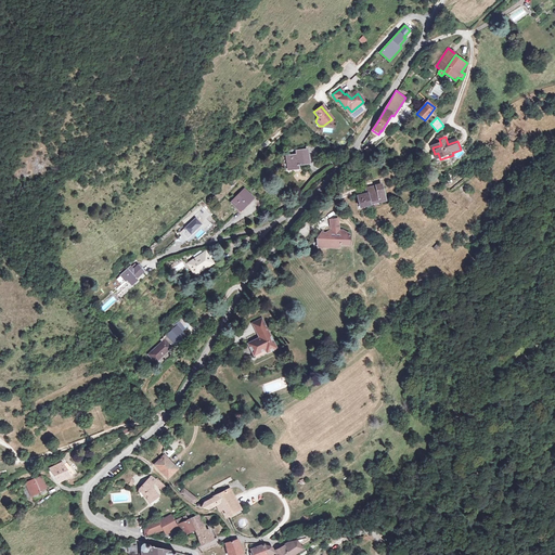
[(285,156),(286,169),(298,168),(298,165),(300,165),(300,163),(308,162),(308,150),(297,151),(297,155),(285,156)]
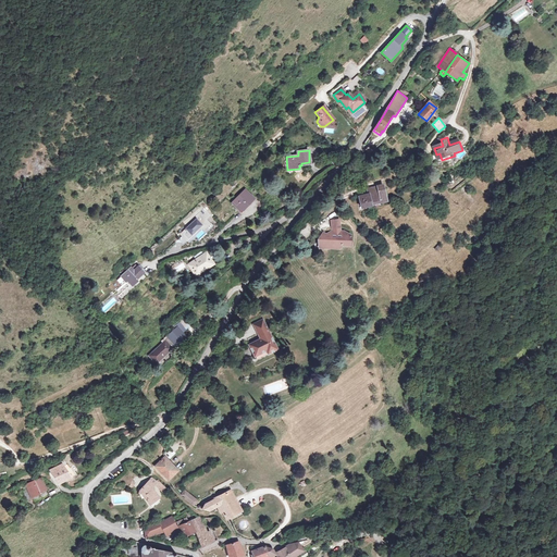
[(372,208),(382,206),(381,202),(386,200),(383,185),(368,189),(369,194),(358,196),(361,207),(371,205),(372,208)]
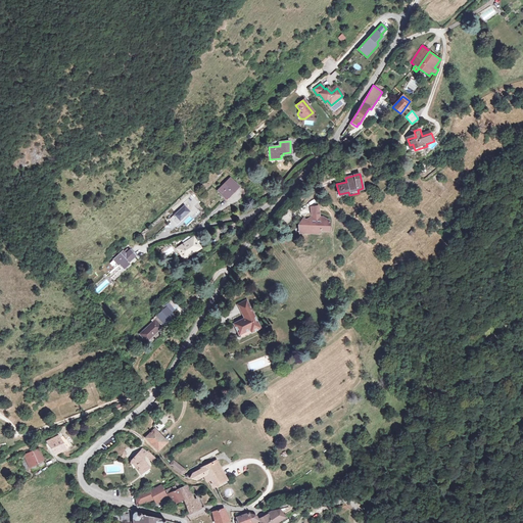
[(238,186),(230,178),(219,188),(227,197),(238,186)]
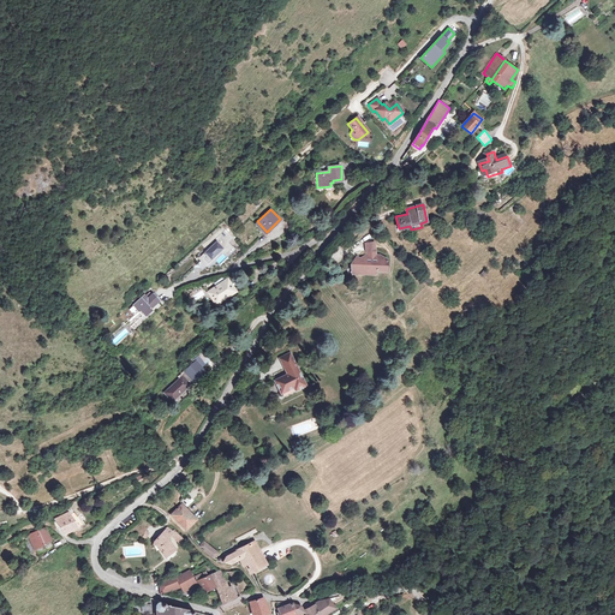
[(222,227),(202,244),(208,250),(198,258),(206,266),(222,251),(226,255),(233,249),(227,242),(232,238),(222,227)]
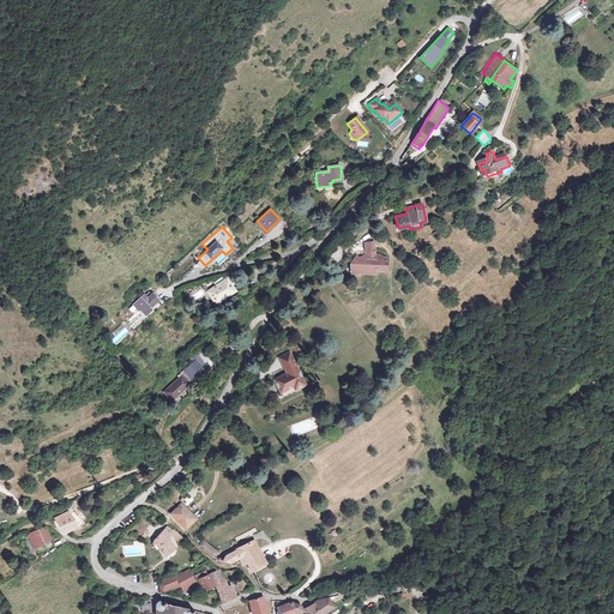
[(375,250),(366,251),(367,256),(365,256),(361,259),(360,259),(356,256),(356,257),(356,258),(355,258),(351,263),(351,266),(356,268),(356,274),(363,274),(363,271),(368,271),(372,274),(377,274),(377,270),(387,271),(387,259),(379,254),(378,256),(377,256),(375,256),(375,250)]
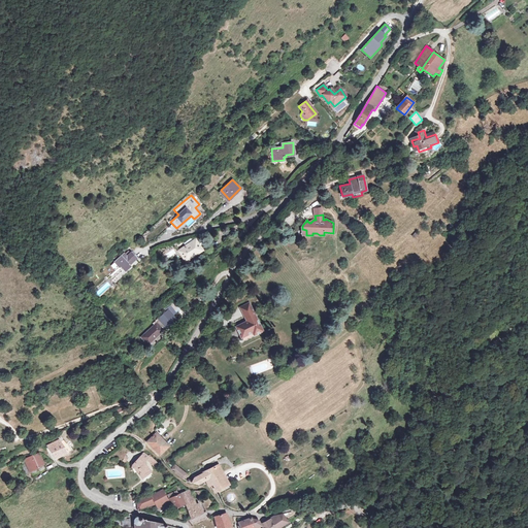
[(210,232),(204,236),(206,240),(213,237),(210,232)]
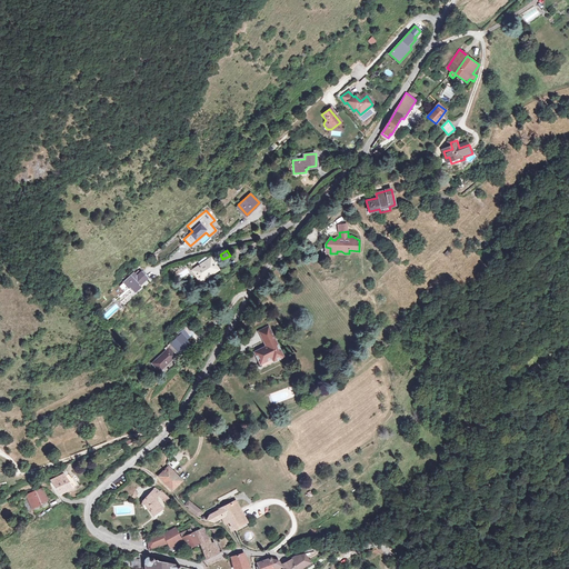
[(192,271),(196,277),(205,270),(208,276),(215,271),(210,266),(212,263),(210,259),(207,260),(206,258),(199,262),(200,265),(192,271)]
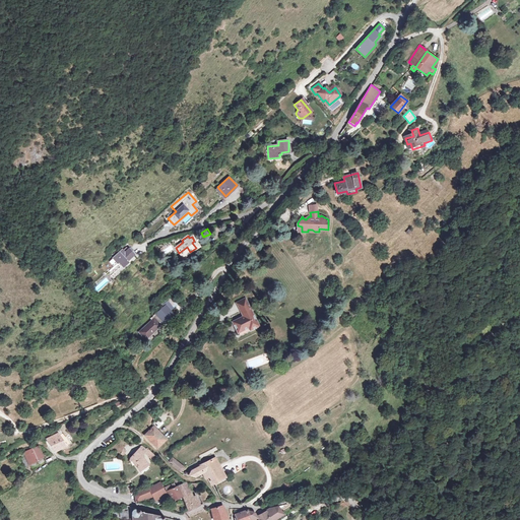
[(183,257),(190,252),(187,247),(179,253),(183,257)]
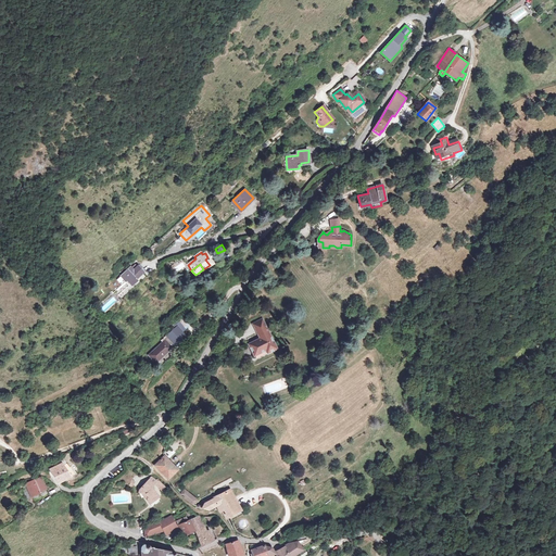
[(133,272),(130,269),(129,268),(119,277),(123,280),(125,278),(131,285),(146,270),(142,268),(141,269),(138,266),(137,268),(133,272)]
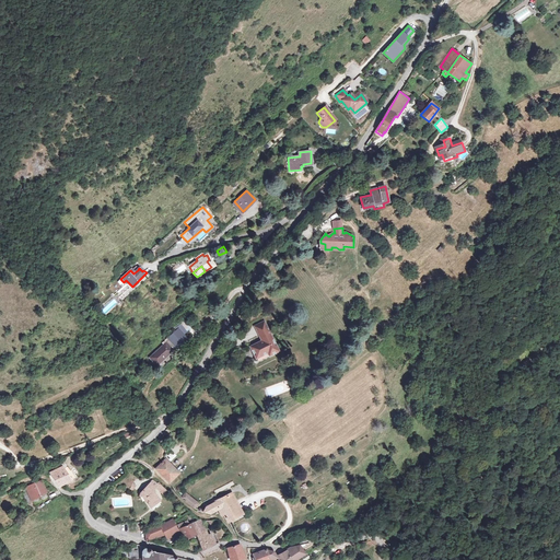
[(265,322),(256,326),(260,335),(269,330),(265,322)]
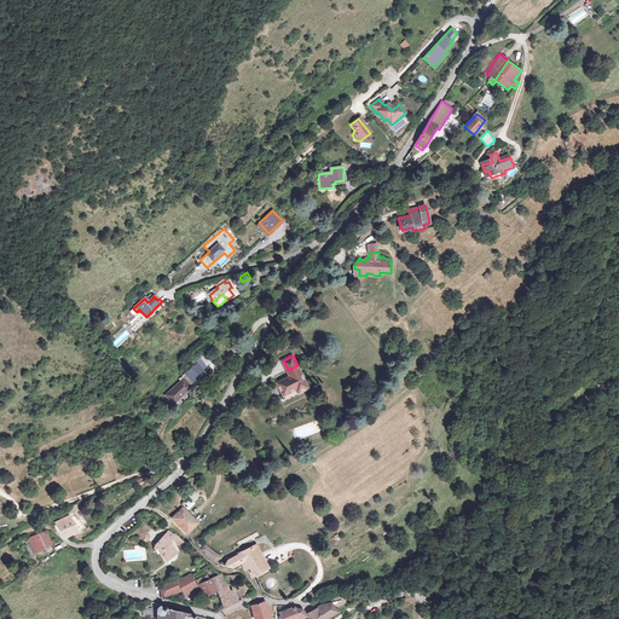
[(191,380),(195,383),(202,376),(204,379),(208,375),(204,370),(207,368),(201,359),(195,365),(179,380),(180,381),(166,395),(173,404),(191,387),(187,383),(191,380)]
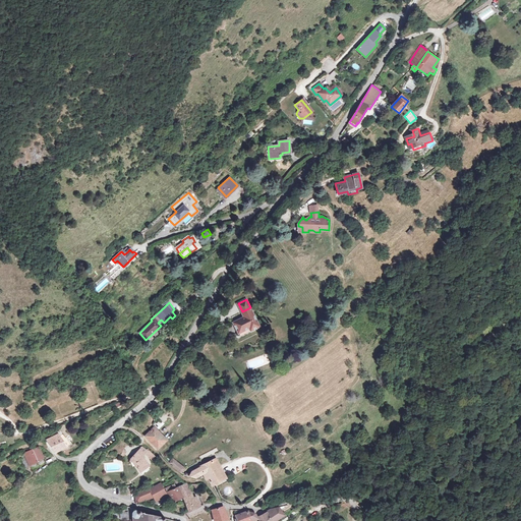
[(259,326),(251,310),(243,314),(244,317),(234,323),(238,333),(249,327),(251,330),(259,326)]
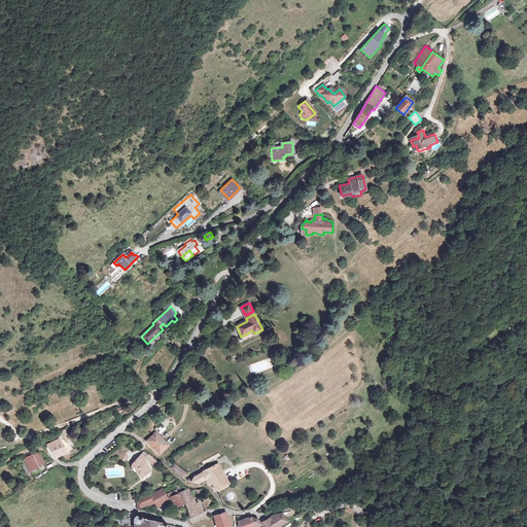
[(114,339),(115,339),(116,339),(117,339),(119,339),(120,339),(121,338),(123,337),(124,336),(125,335),(125,334),(126,332),(126,330),(126,329),(125,328),(125,327),(124,325),(123,325),(121,324),(119,323),(118,323),(117,323),(115,323),(114,324),(113,324),(112,325),(111,326),(110,327),(110,328),(109,330),(109,331),(110,332),(110,335),(111,336),(111,337),(112,338),(114,339)]
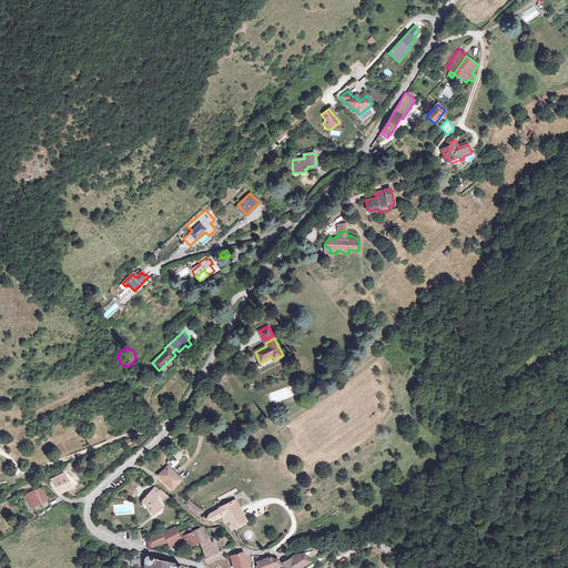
[(174,458),(169,462),(172,467),(179,463),(174,458)]
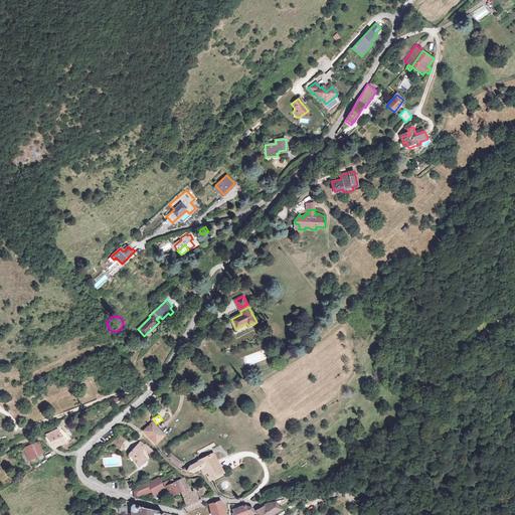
[(157,426),(152,422),(144,431),(156,443),(164,435),(157,426)]
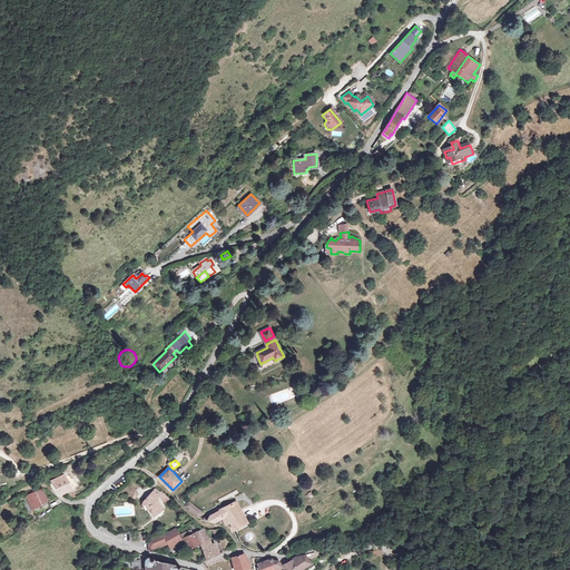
[(70,485),(62,474),(52,481),(61,493),(70,485)]
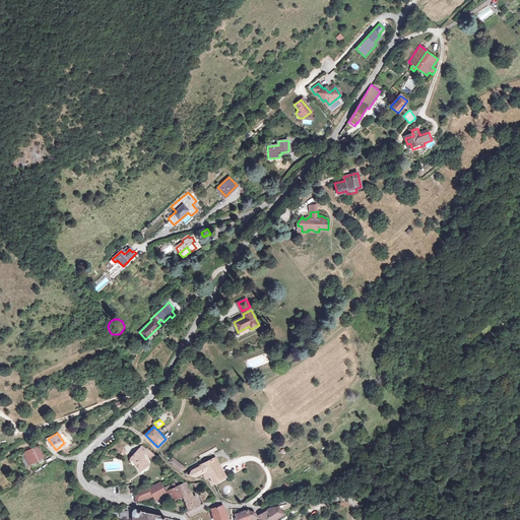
[(127,443),(121,440),(114,450),(120,454),(127,443)]
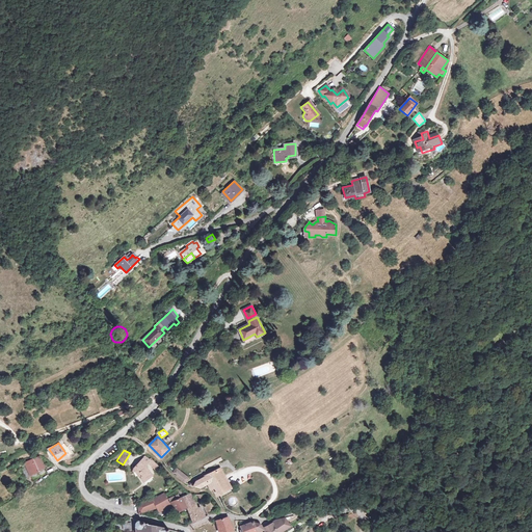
[(47,471),(38,455),(26,461),(27,463),(25,464),(33,478),(47,471)]
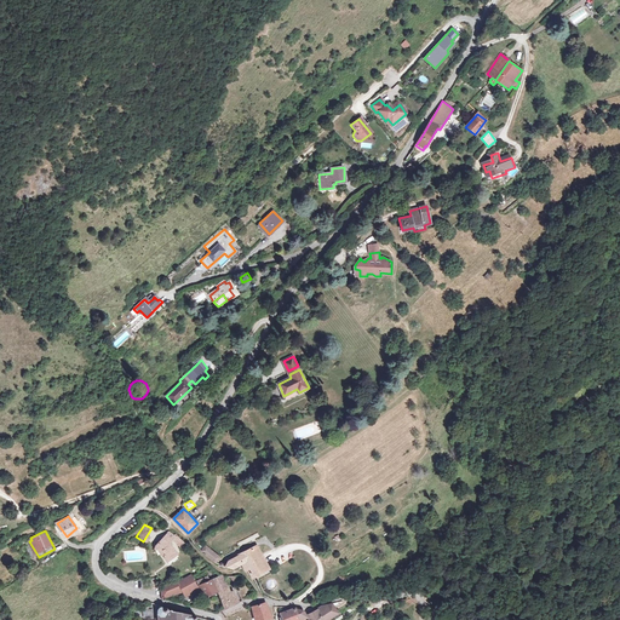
[(181,546),(185,543),(176,534),(174,535),(168,532),(155,546),(156,550),(159,549),(168,562),(177,555),(168,544),(173,540),(181,546)]
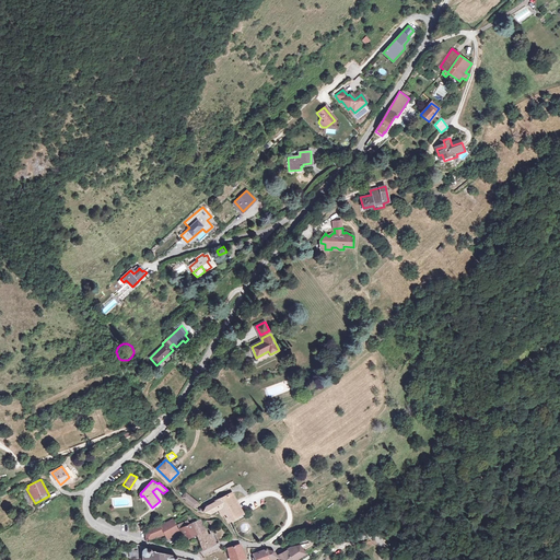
[(186,491),(182,497),(186,501),(190,496),(186,491)]
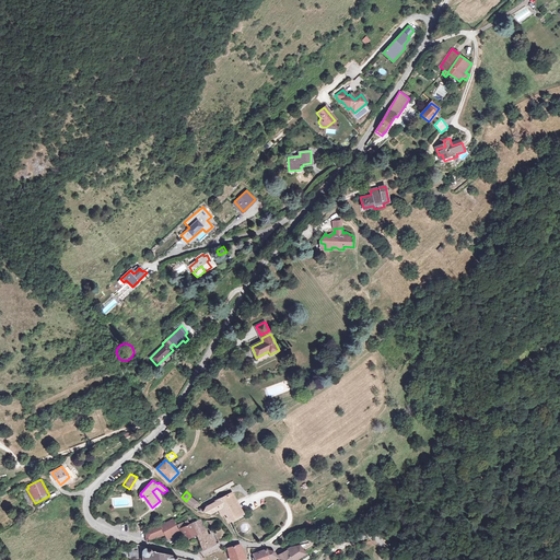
[(219,510),(223,518),(226,517),(229,522),(244,513),(234,494),(212,505),(209,506),(208,509),(205,512),(211,514),(219,510)]
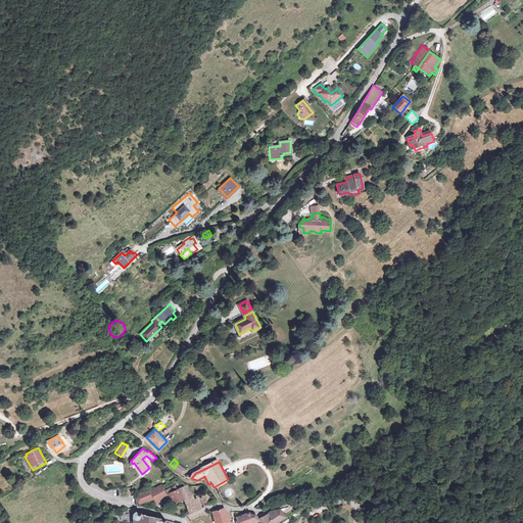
[(178,463),(174,468),(175,470),(182,475),(186,470),(178,463)]
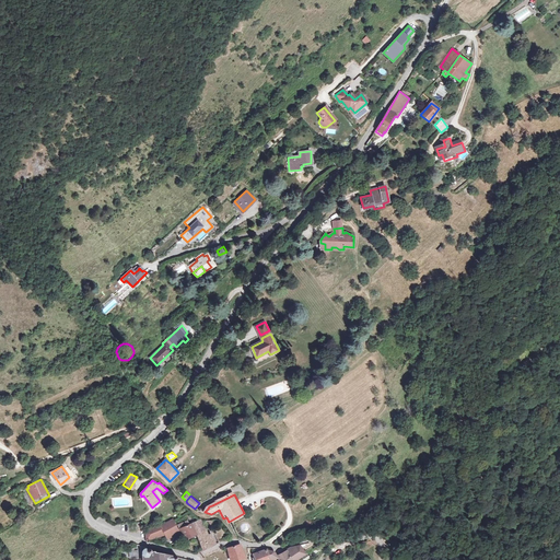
[(176,525),(173,520),(161,526),(165,534),(166,537),(177,531),(175,526),(176,525)]
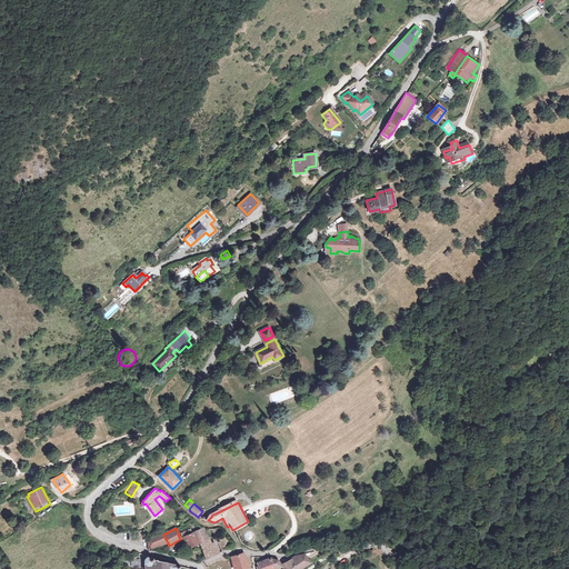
[(213,556),(210,545),(208,539),(203,528),(191,533),(190,529),(182,532),(183,536),(182,537),(187,547),(200,541),(207,558),(213,556)]
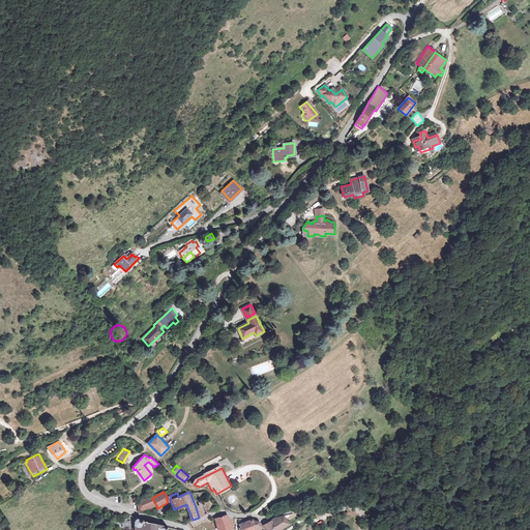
[(139,510),(156,505),(152,498),(151,496),(138,503),(139,510)]
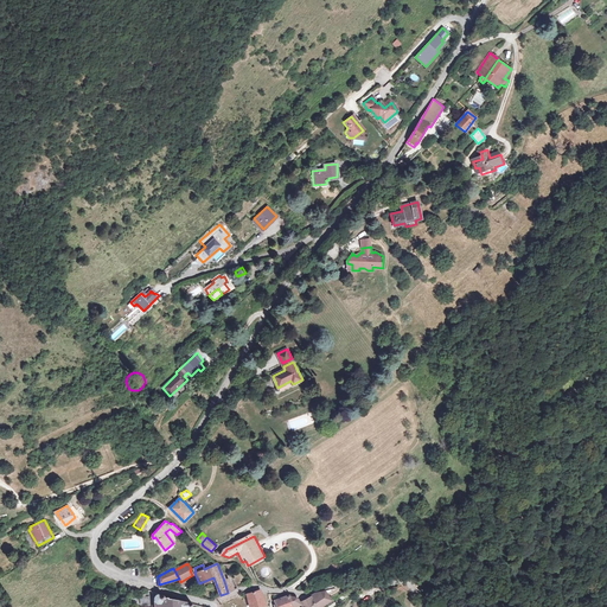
[(241,572),(230,576),(235,589),(247,583),(241,572)]
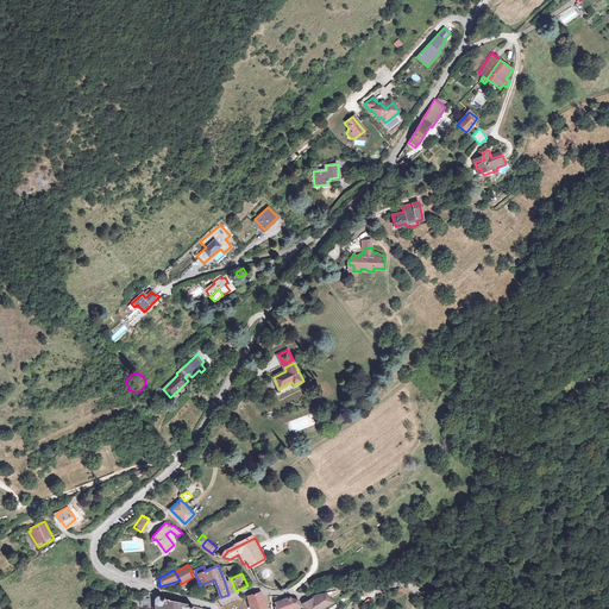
[(259,608),(267,607),(262,591),(245,596),(249,608),(259,608)]
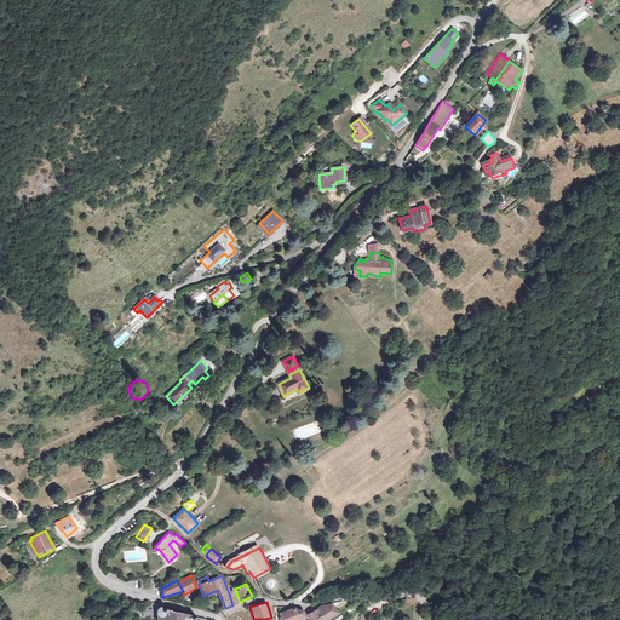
[(170,608),(167,607),(166,607),(164,607),(162,606),(160,606),(158,606),(158,604),(153,606),(154,619),(155,619),(195,619),(196,615),(173,609),(170,608)]
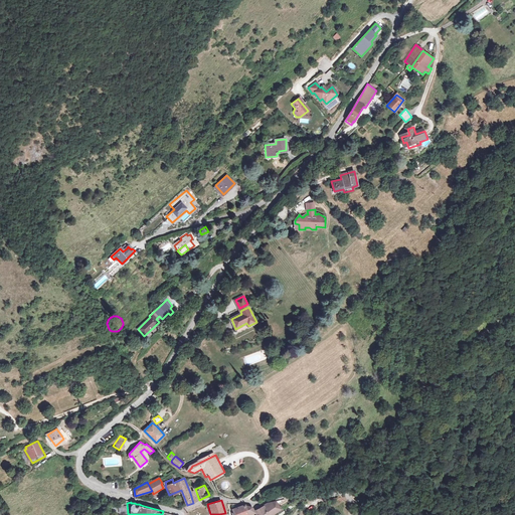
[(266,511),(268,514),(272,514),(281,510),(277,504),(266,511)]
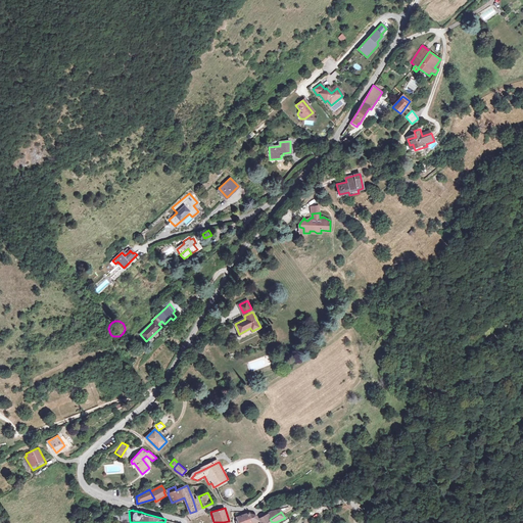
[(239,522),(257,522),(259,522),(259,521),(257,517),(256,517),(248,513),(237,517),(239,522)]
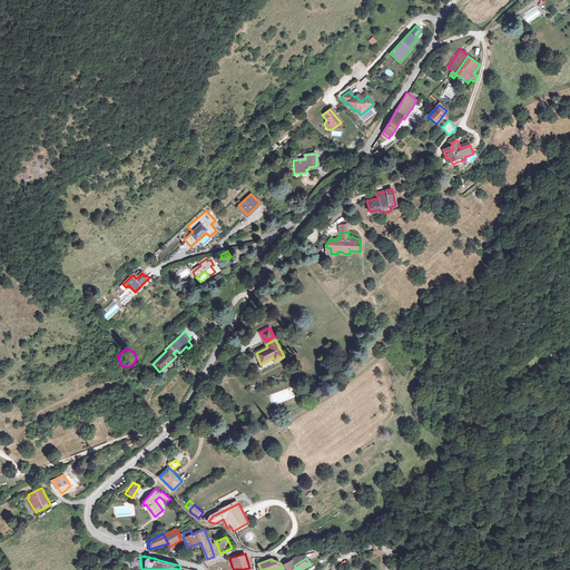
All buildings are outlined.
